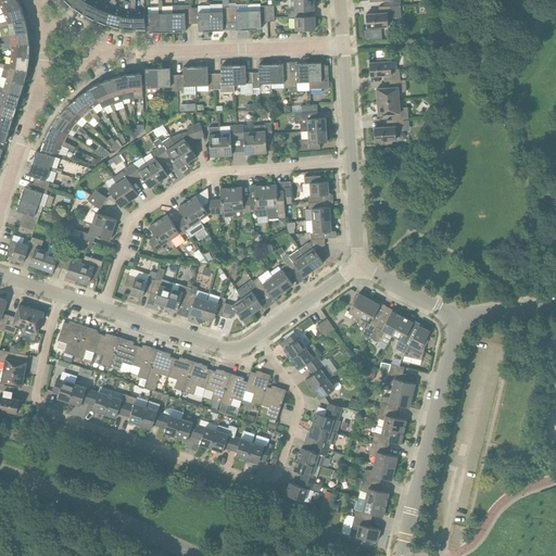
[(0,7),(3,14),(21,7),(20,5),(16,0),(3,0),(0,2),(0,7)]
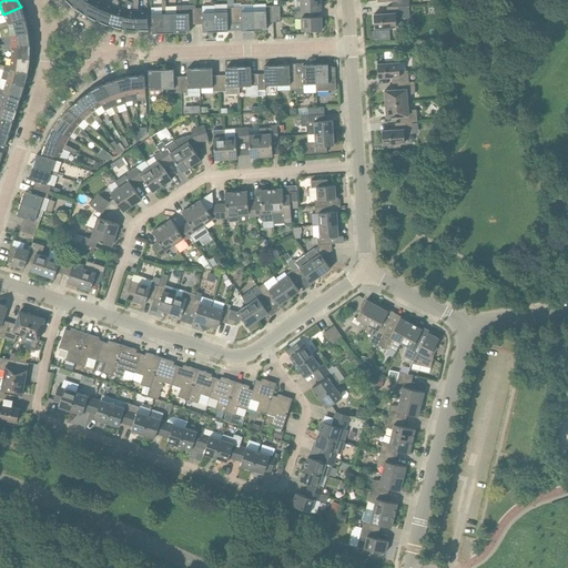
[(77,0),(72,6),(83,13),(90,0),(77,0)]
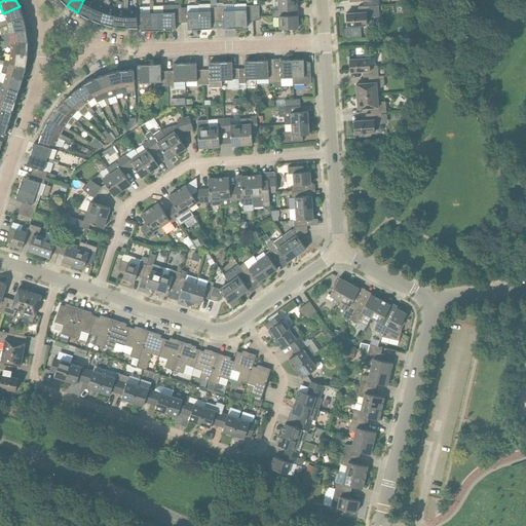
[(88,19),(96,3),(96,0),(83,0),(77,12),(88,19)]
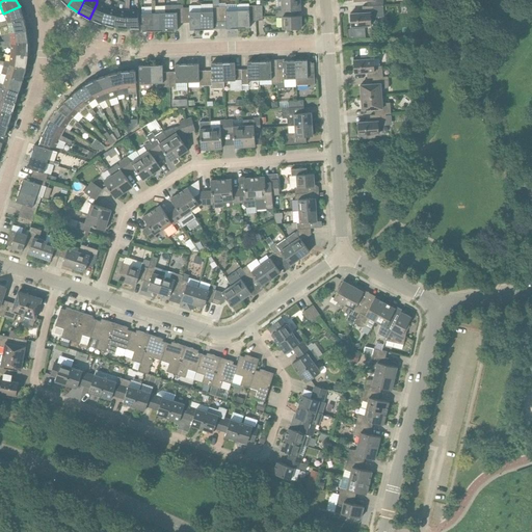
[(102,23),(113,26),(116,9),(111,7),(112,2),(110,2),(106,0),(104,5),(106,6),(101,23),(102,23)]
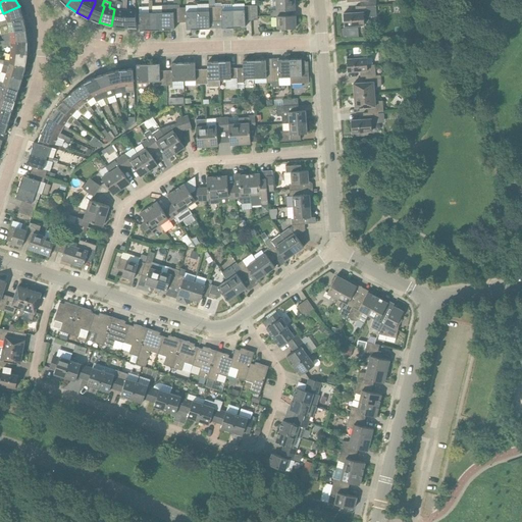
[(277,16),(285,16),(284,10),(296,10),(295,0),(276,0),(276,10),(270,10),(270,17),(277,16)]
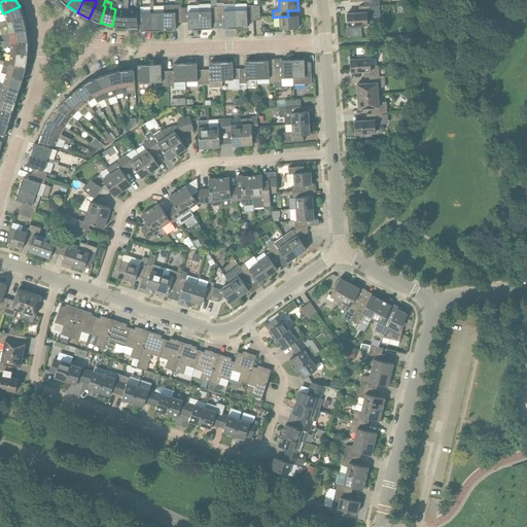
[(112,26),(125,28),(126,10),(124,10),(124,5),(125,3),(117,1),(115,9),(112,26)]
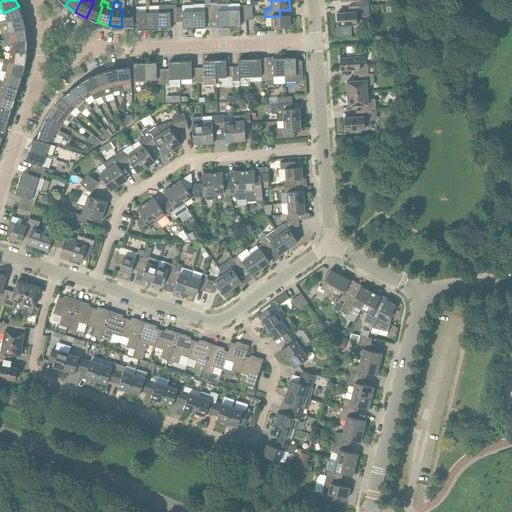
[(86,18),(97,22),(102,6),(100,5),(93,3),(86,18)]
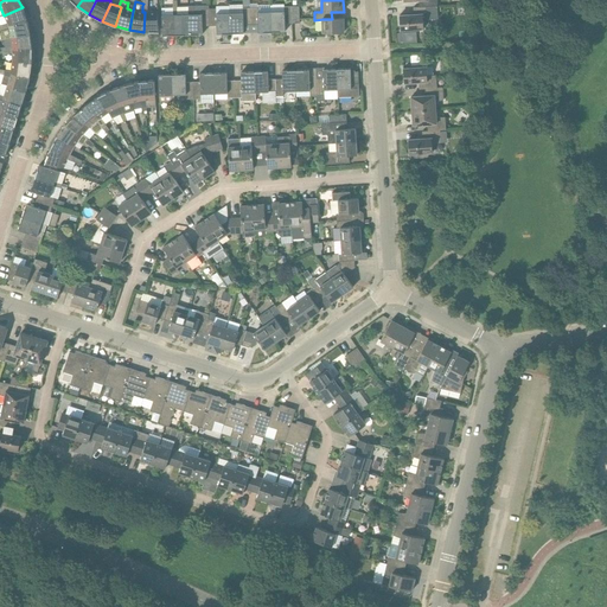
[(147,12),(147,6),(142,6),(142,12),(145,12),(144,32),(158,32),(158,12),(147,12)]
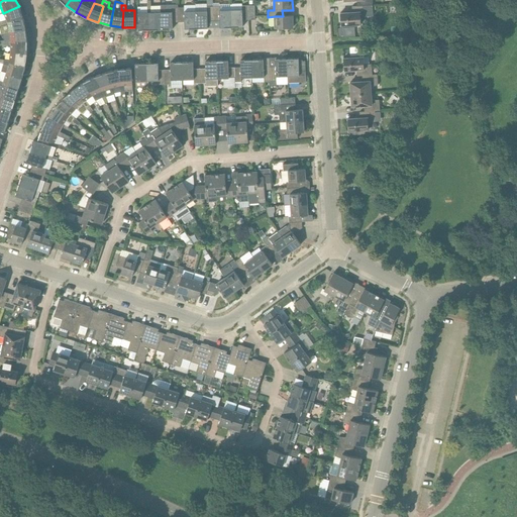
[(173,23),(179,23),(178,8),(178,5),(161,6),(161,13),(161,30),(173,29),(173,23)]
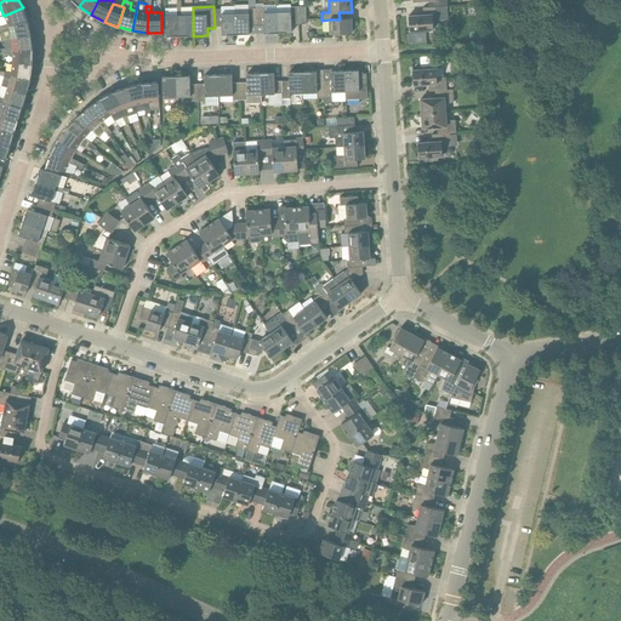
[(410,32),(433,30),(433,21),(443,20),(443,15),(448,13),(448,6),(429,9),(423,9),(423,16),(409,17),(410,32)]
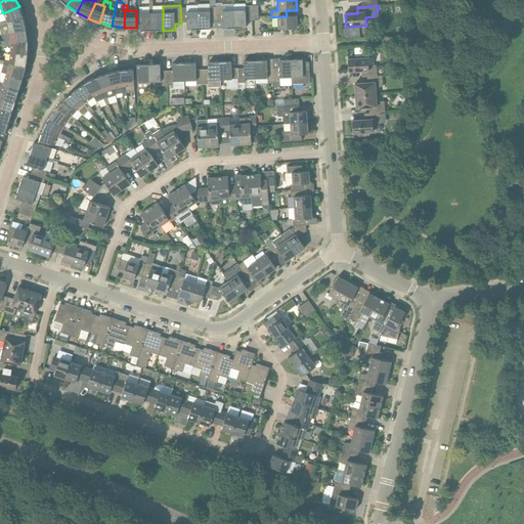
[(2,27),(7,25),(7,23),(24,17),(24,16),(19,6),(3,13),(6,20),(1,23),(2,27)]
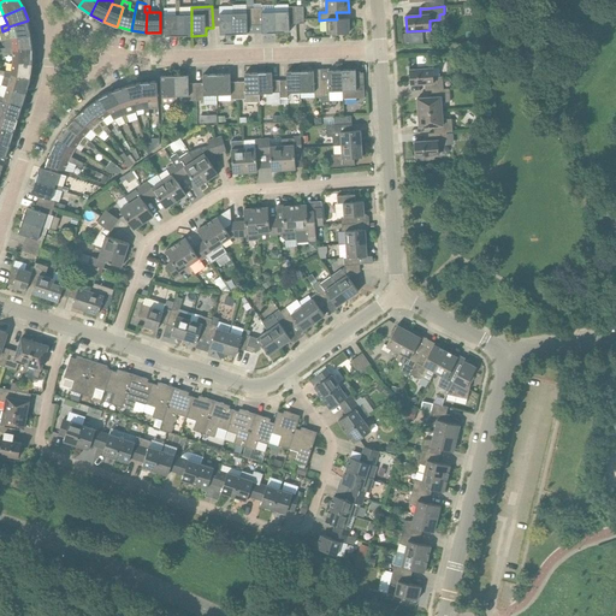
[(289,24),(296,24),(296,7),(289,7),(289,12),(274,12),(276,34),(289,33),(289,24)]
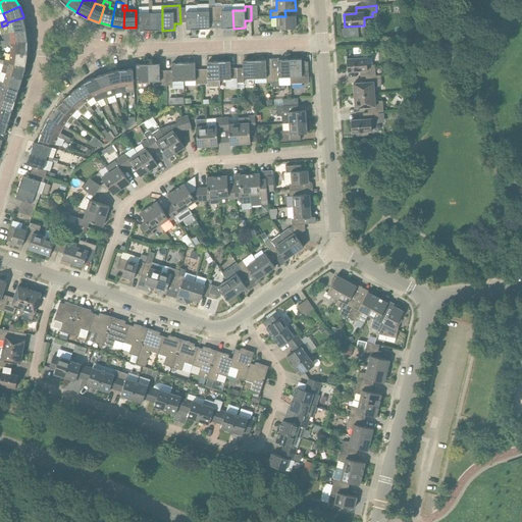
[(140,32),(151,31),(151,13),(153,13),(152,7),(149,7),(149,13),(139,13),(140,32)]
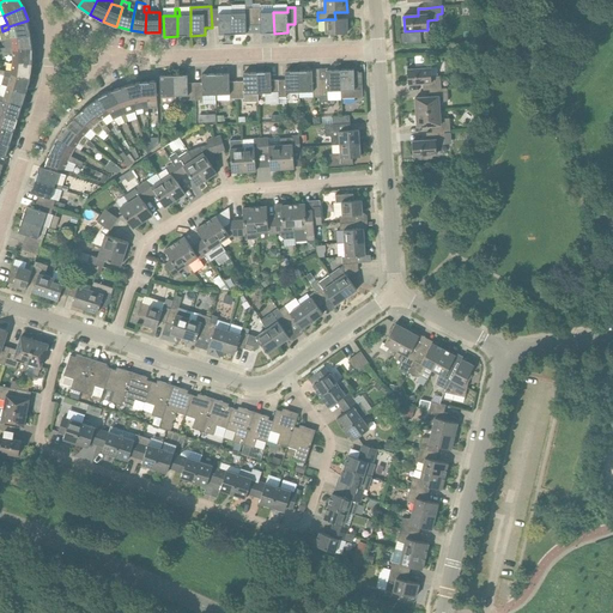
[(246,26),(254,25),(253,8),(246,8),(246,13),(232,14),(232,35),(247,34),(246,26)]
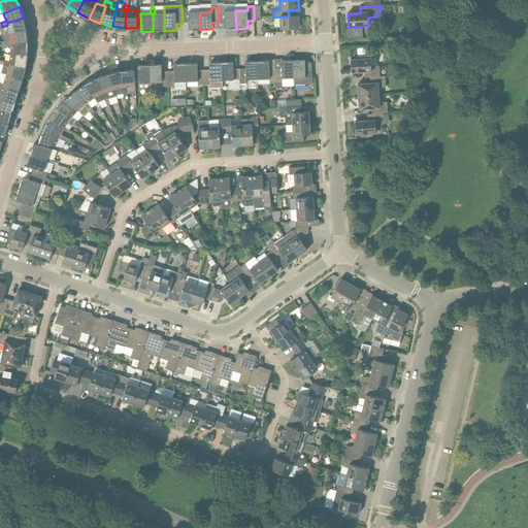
[(225,29),(236,29),(235,10),(224,11),(224,7),(218,7),(219,22),(224,22),(225,29)]
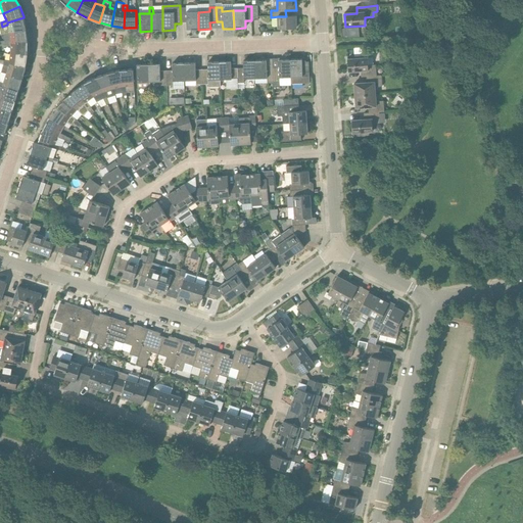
[(187,30),(198,30),(198,12),(186,12),(186,8),(180,8),(181,24),(187,22),(187,30)]
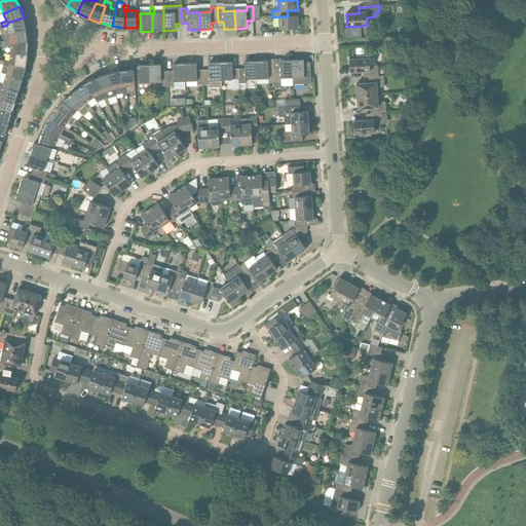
[(152,31),(163,31),(163,13),(154,13),(152,13),(152,31)]
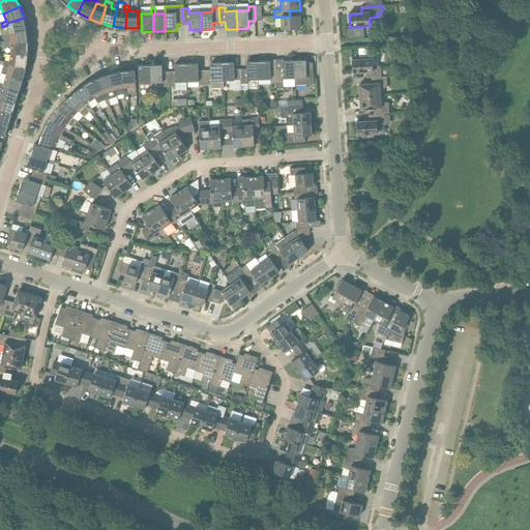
[(290,17),(282,17),(282,29),(300,29),(300,17),(290,17)]
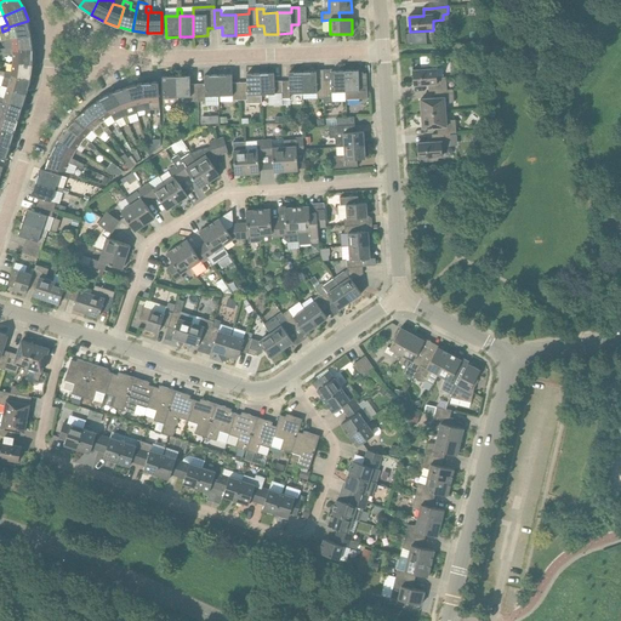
[(11,39),(32,35),(28,21),(9,27),(9,29),(11,39)]
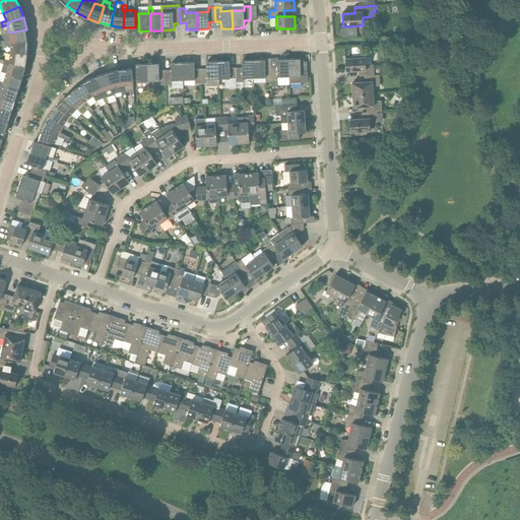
[(358,26),(346,27),(346,36),(358,36),(358,26)]
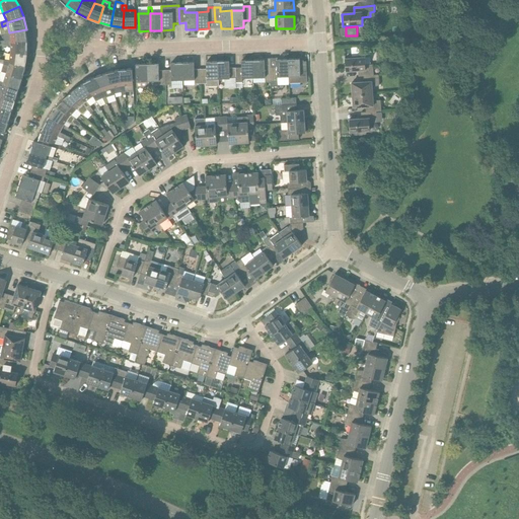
[(11,44),(27,42),(26,29),(9,32),(2,34),(3,36),(4,40),(5,42),(5,46),(10,46),(11,44)]
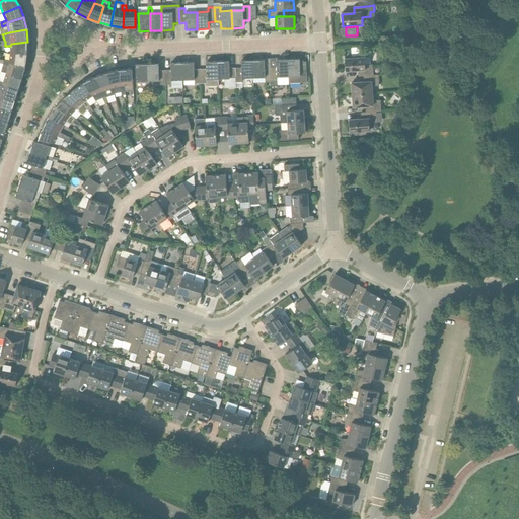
[(10,54),(27,55),(27,54),(27,42),(11,44),(10,46),(10,54)]
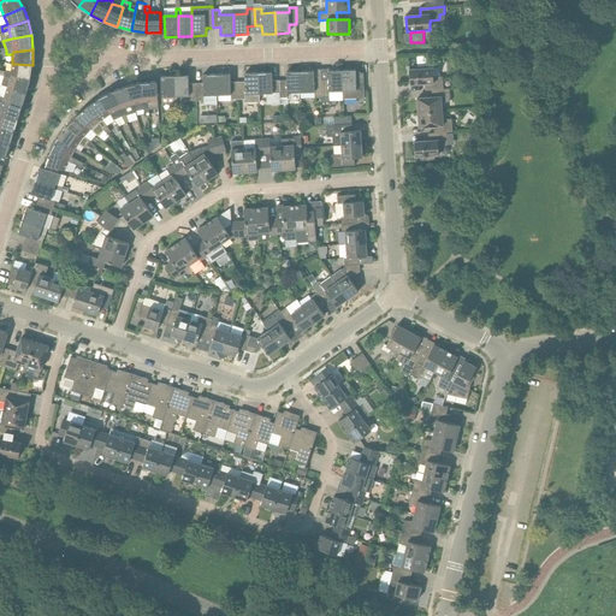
[(11,76),(30,80),(33,65),(12,64),(12,65),(9,64),(7,72),(5,72),(4,77),(10,78),(11,76)]
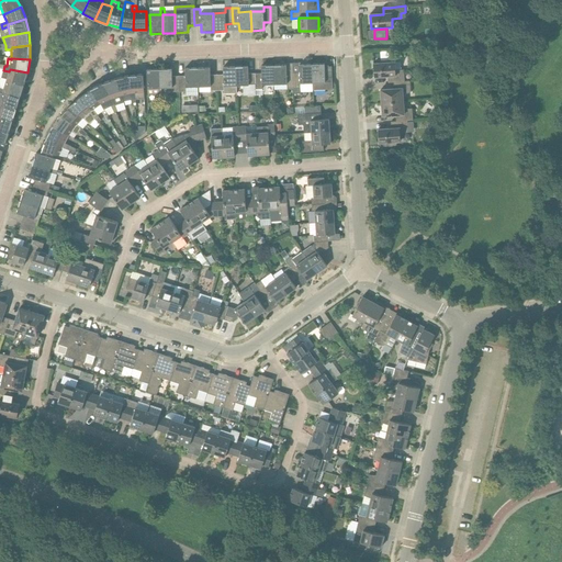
[(394,82),(411,81),(405,81),(404,70),(396,71),(395,63),(373,64),(374,78),(388,77),(389,83),(394,82)]
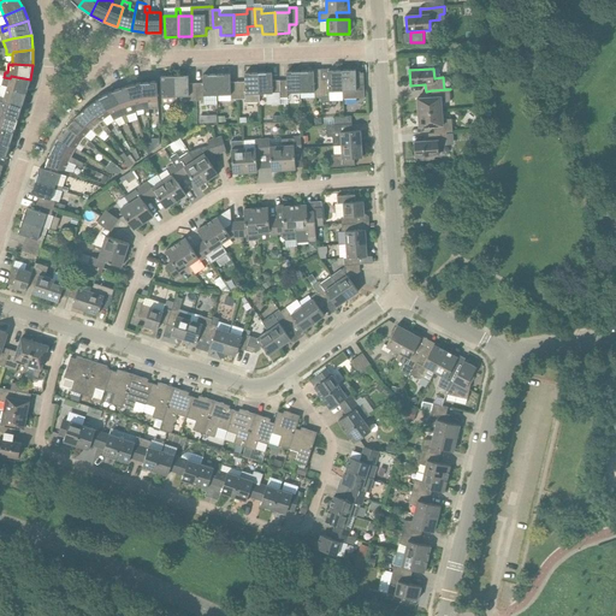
[(342,71),(343,92),(343,100),(365,99),(363,73),(356,73),(356,70),(342,71)]
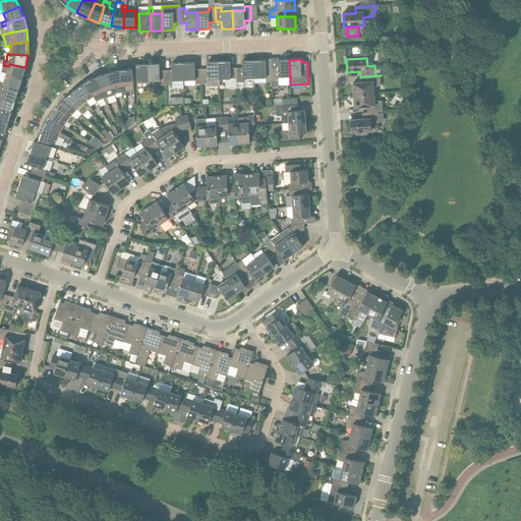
[(290,84),(290,77),(289,60),(278,60),(278,67),(272,67),(272,82),(273,87),(279,87),(279,85),(290,85),(290,84)]
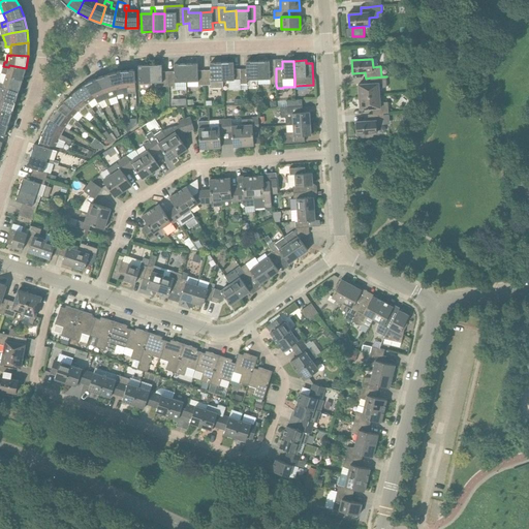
[(247,80),(258,80),(257,62),(246,62),(246,69),(240,69),(241,85),(247,84),(247,80)]
